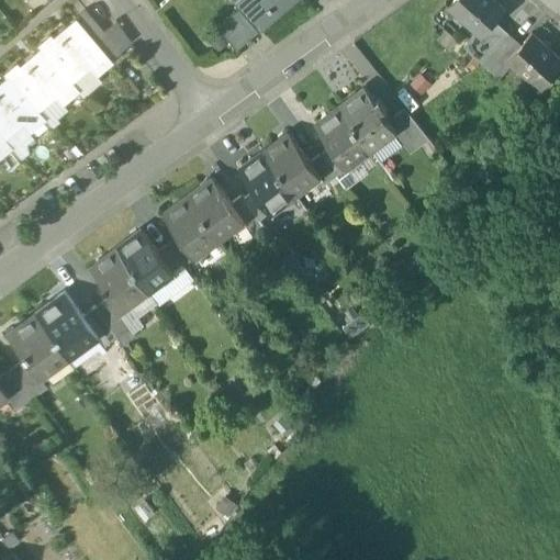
[(299,0),(256,0),(244,11),(262,32),(299,0)]
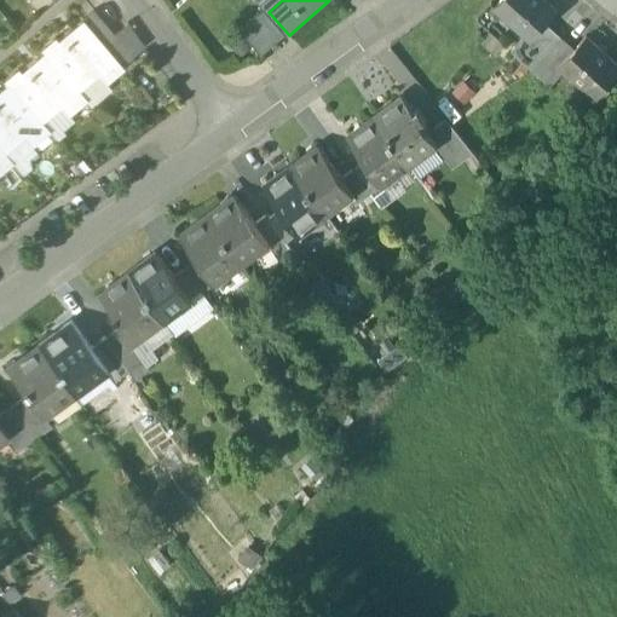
[(559,13),(543,0),(506,0),(497,10),(531,41),(532,42),(548,26),(559,13)]
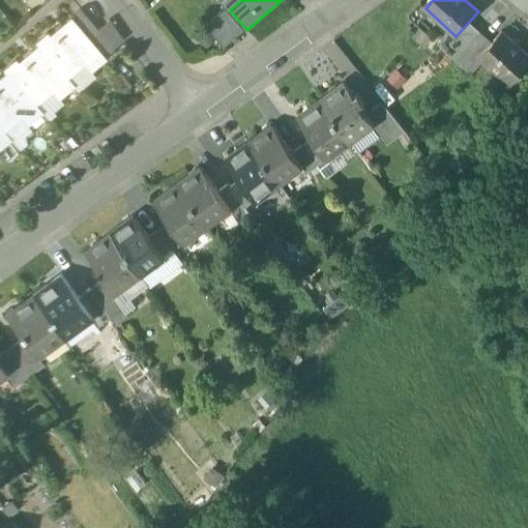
[(230,10),(208,29),(226,49),(247,30),(230,10)]
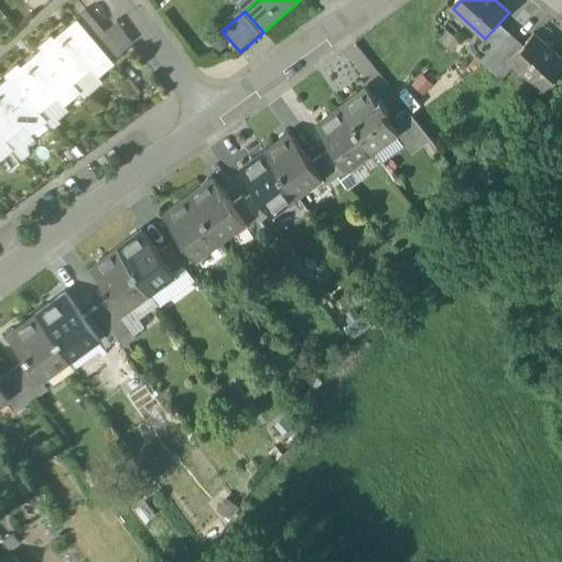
[(105,34),(87,13),(77,21),(111,62),(122,54),(105,34)]
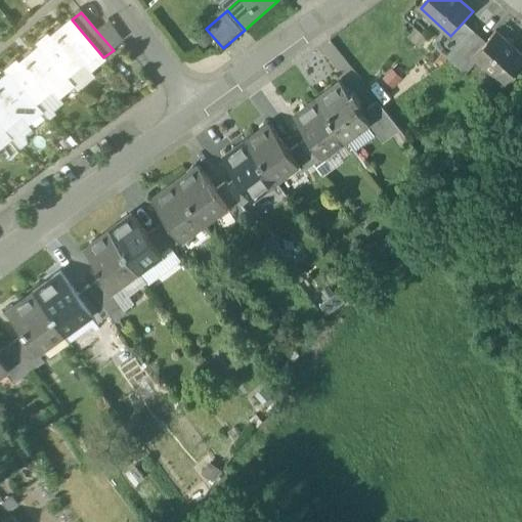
[(103,57),(72,19),(50,37),(48,34),(37,43),(39,46),(67,78),(84,64),(90,72),(105,59),(103,57)]
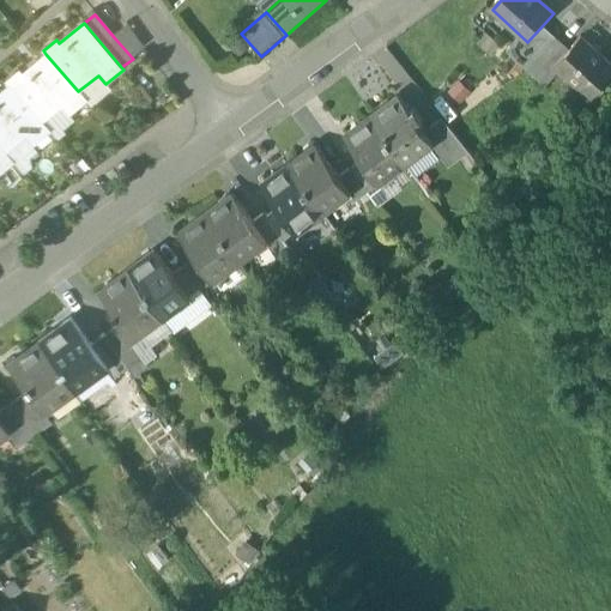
[(557,38),(543,25),(527,42),(526,41),(522,46),(538,60),(557,38)]
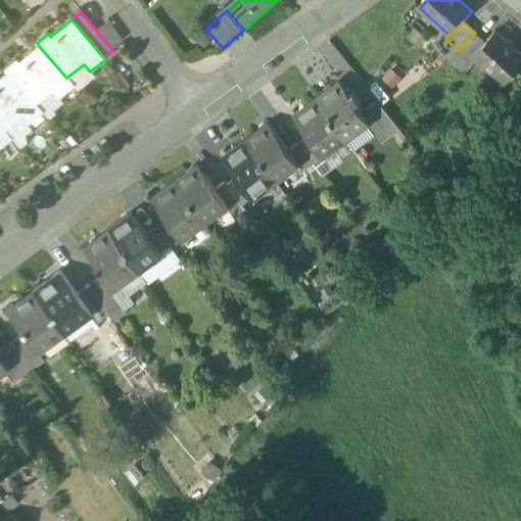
[(109,22),(97,32),(113,50),(123,42),(109,22)]
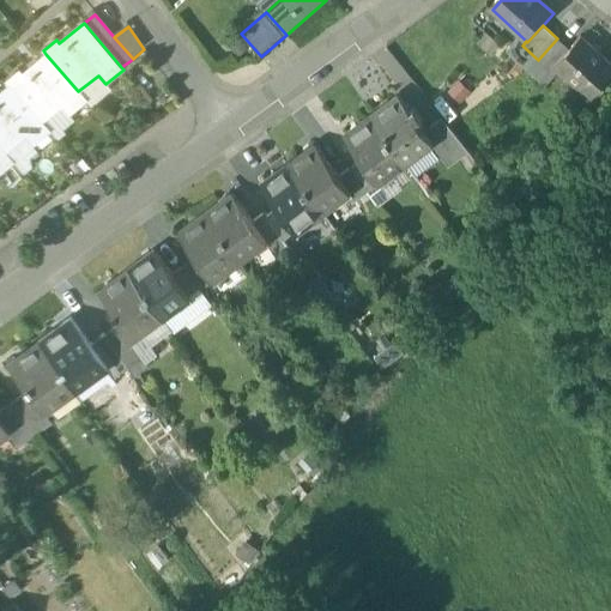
[(557,38),(538,60),(552,73),(557,68),(572,52),(557,38)]
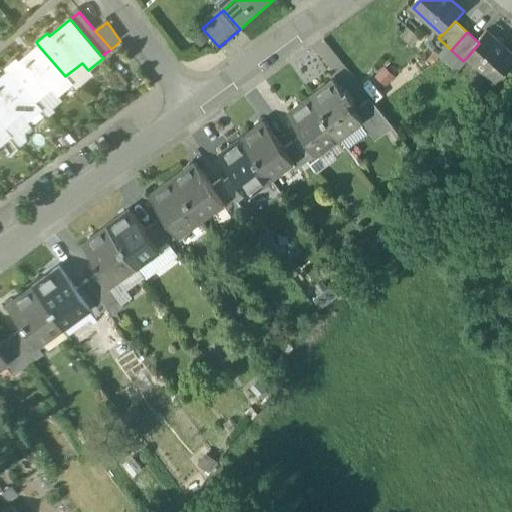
[(511,54),(488,33),(479,43),(467,57),(496,83),(511,65),(511,54)]
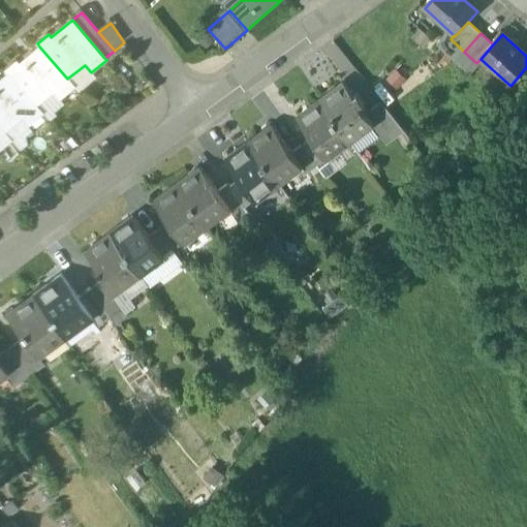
[(451,39),(446,36),(438,45),(456,62),(464,52),(451,39)]
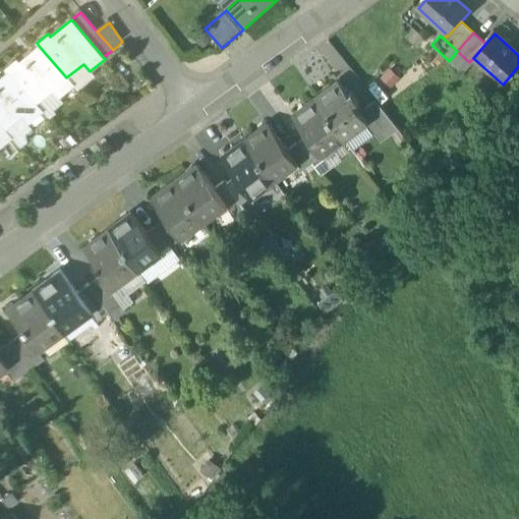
[(39,46),(18,63),(16,60),(5,69),(8,72),(36,106),(53,92),(59,99),(73,87),(66,77),(39,46)]
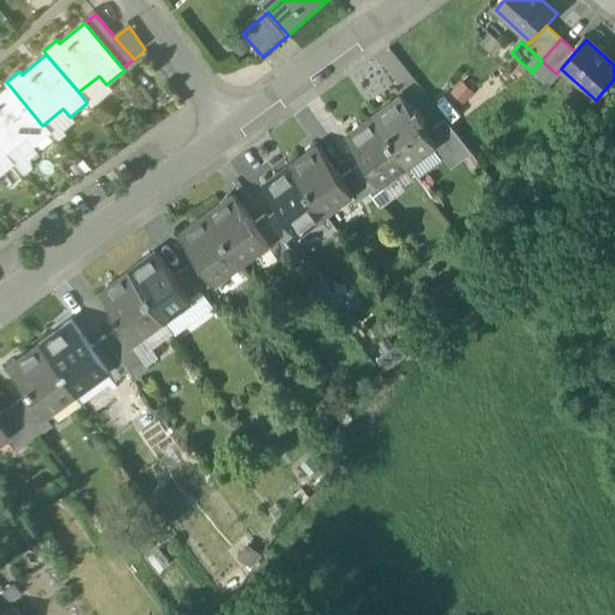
[(556,74),(542,60),(532,72),(550,89),(561,77),(556,74)]
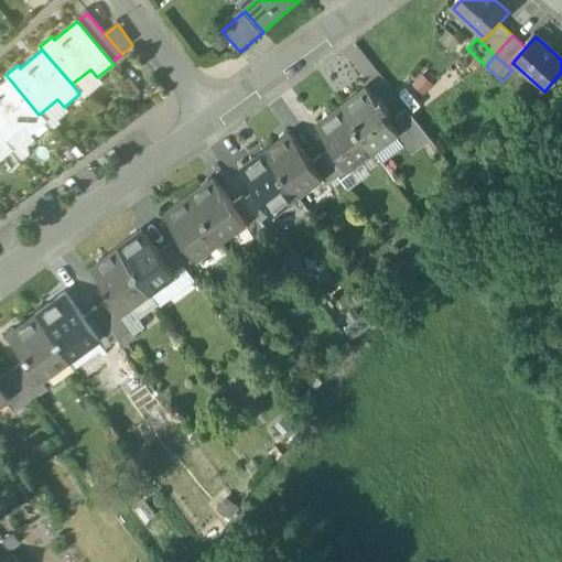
[(9,78),(0,85),(0,136),(6,142),(23,127),(31,136),(46,122),(39,115),(9,78)]
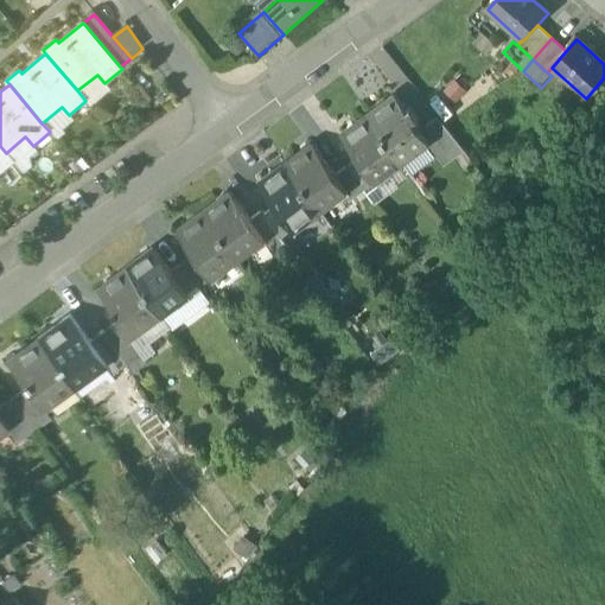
[(409,114),(397,97),(370,118),(403,164),(430,145),(431,144),(424,133),(418,125),(421,121),(414,110),(409,114)]
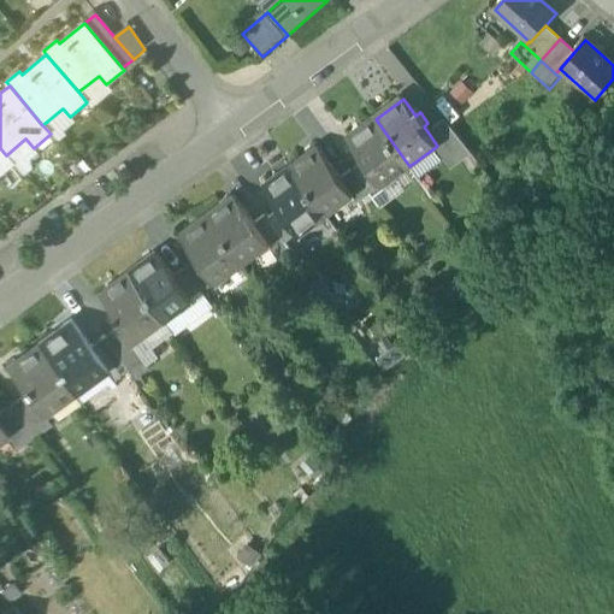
[(409,166),(376,119),(348,140),(365,163),(378,181),(390,172),(394,177),(409,166)]
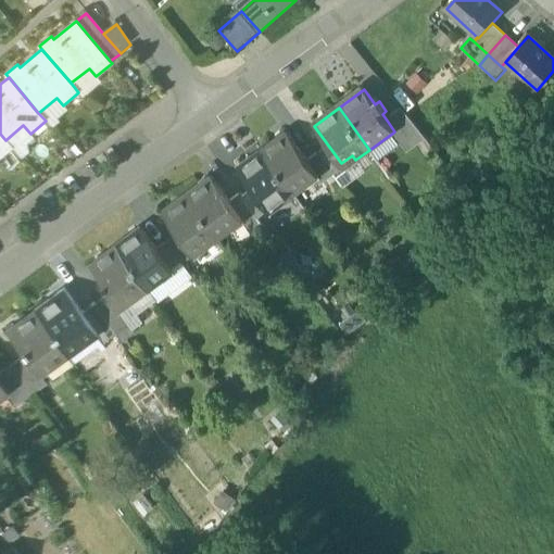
[(403,110),(388,122),(394,131),(393,133),(400,141),(404,138),(413,150),(427,140),(403,110)]
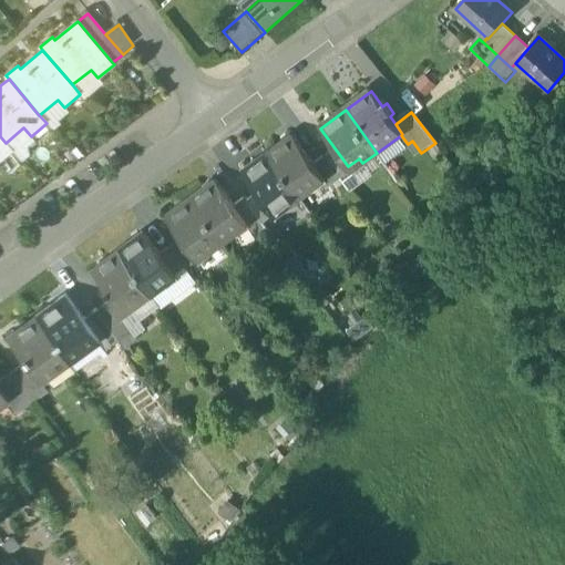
[(0,136),(0,162),(12,152),(6,143),(0,136)]
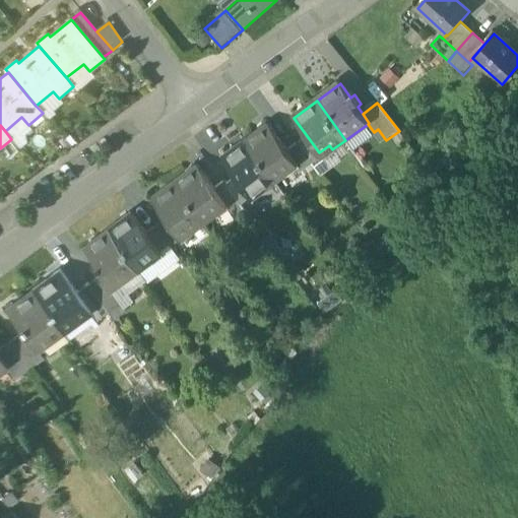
[(288,151),(269,125),(247,141),(275,181),(286,172),(283,168),(293,162),(295,159),(288,151)]
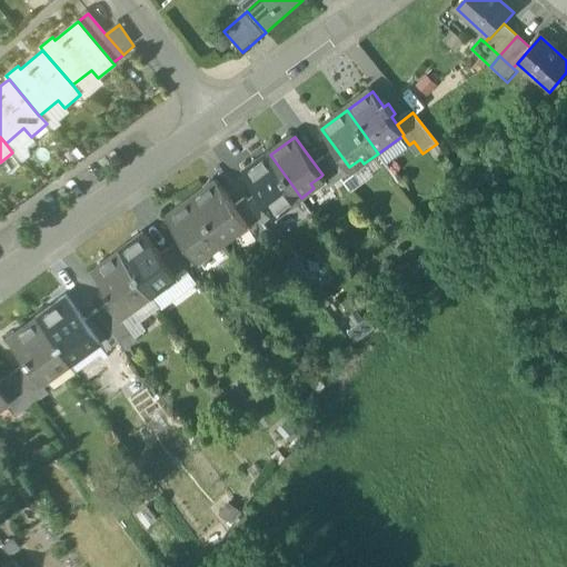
[(349,167),(337,150),(327,158),(342,179),(352,171),(349,167)]
